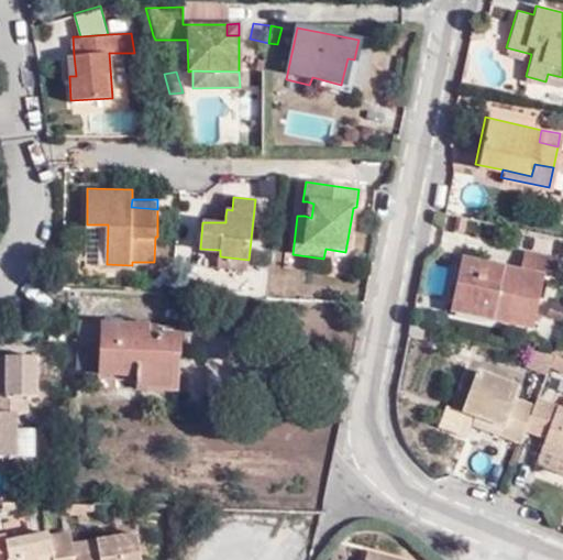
[(307,201),(305,216),(311,218),(313,204),(307,201)]
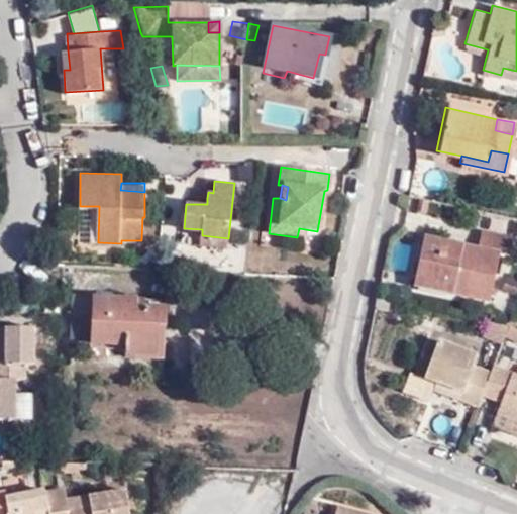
[(467,290),(464,297),(490,302),(500,255),(508,258),(513,238),(481,232),(477,248),(426,237),(417,276),(454,283),(453,286),(467,290)]
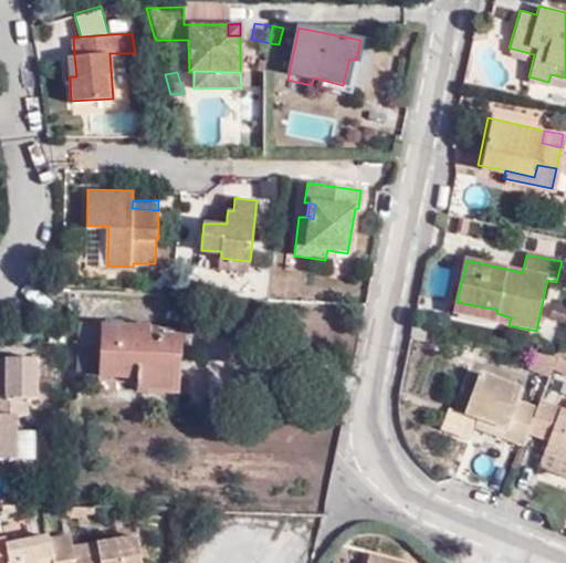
[(249,270),(250,261),(221,258),(219,269),(249,270)]
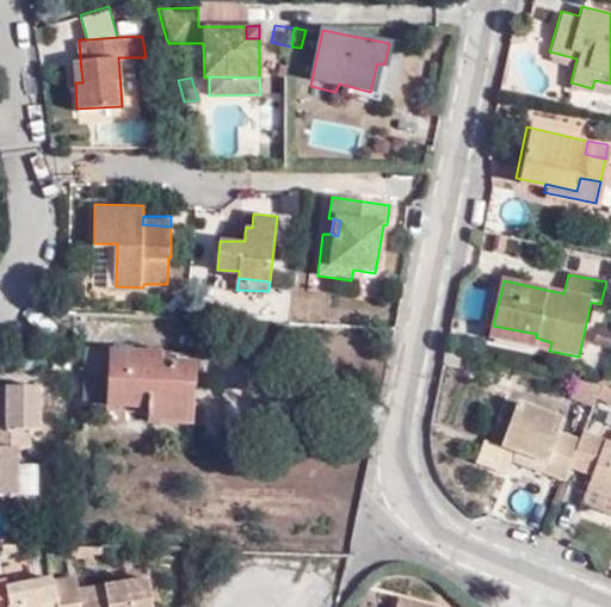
[(491,339),(549,351),(551,342),(536,338),(537,334),(493,326),(491,339)]
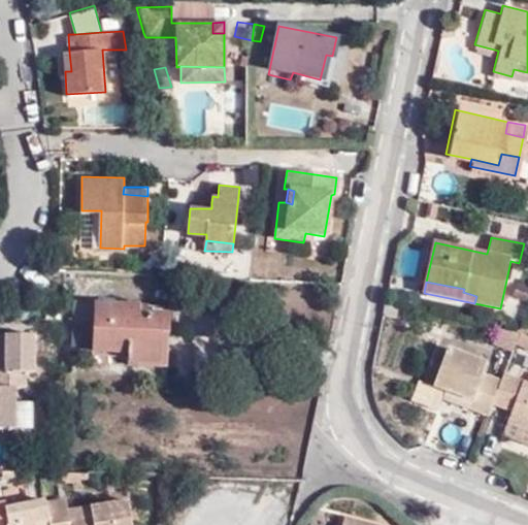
[(91,317),(92,300),(72,299),(72,316),(91,317)]
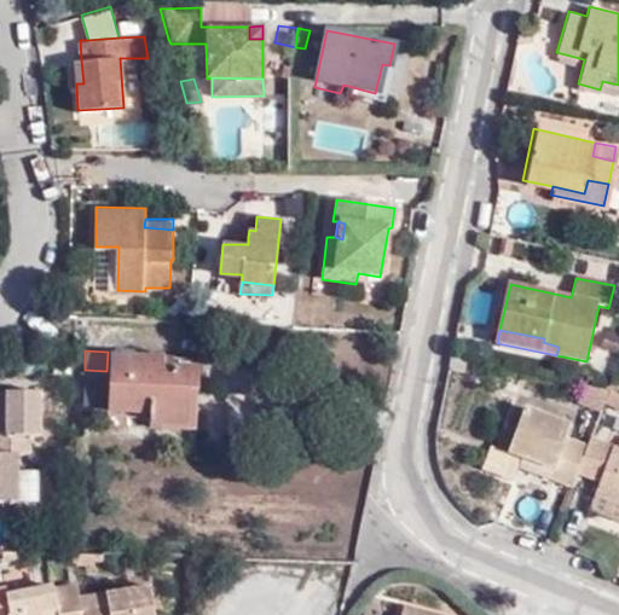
[(197,355),(108,352),(106,371),(85,370),(82,410),(148,411),(185,411),(186,388),(196,387),(197,355)]
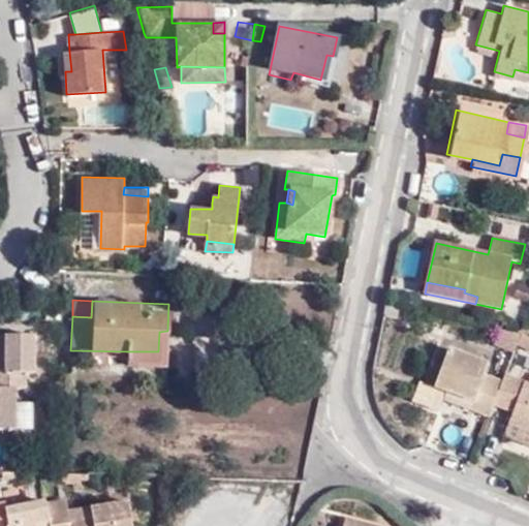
[(0,385),(17,387),(26,387),(26,371),(35,372),(36,334),(0,334),(0,385)]
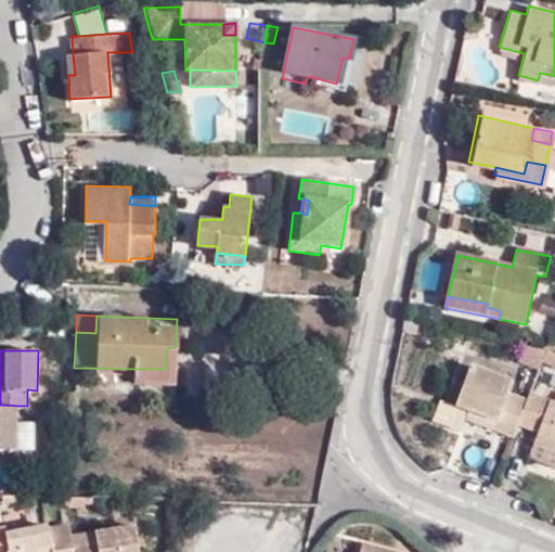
[(475,419),(514,433),(518,424),(528,398),(508,389),(513,379),(473,362),(457,401),(468,406),(478,409),(475,419)]
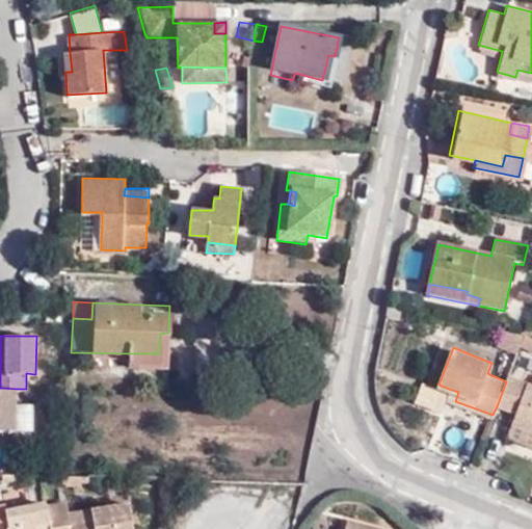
[(158,364),(159,353),(127,353),(126,363),(158,364)]
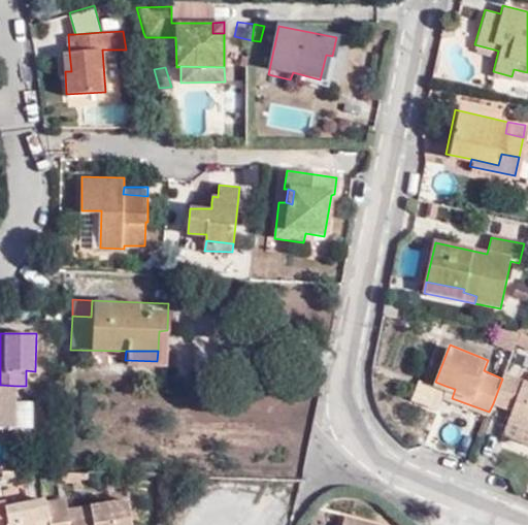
[(502,379),(493,403),(509,408),(505,419),(527,428),(527,383),(504,373),(502,379)]
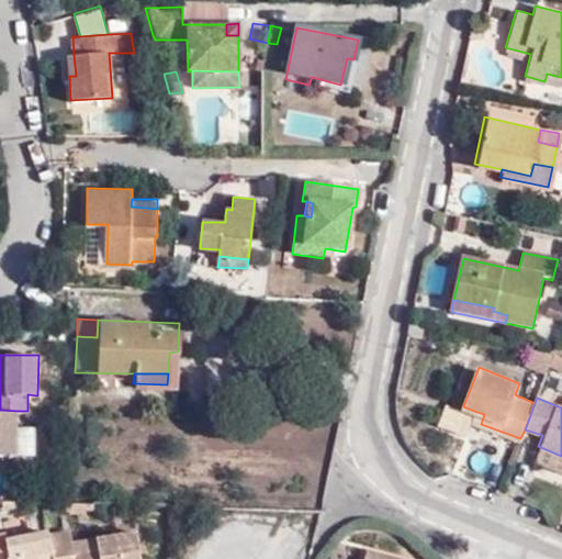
[(0,456),(15,457),(18,411),(0,410),(0,456)]
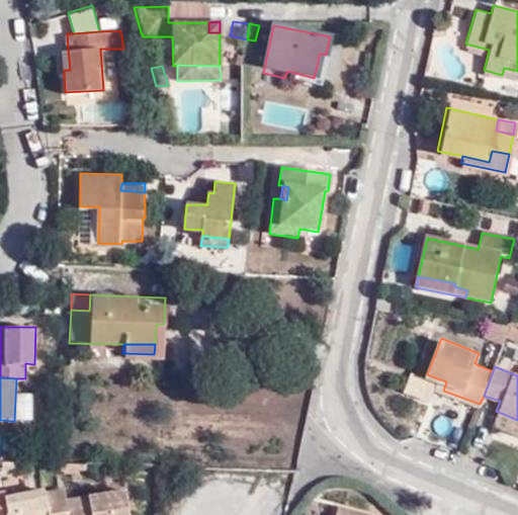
[(435,387),(443,391),(446,381),(437,378),(435,387)]
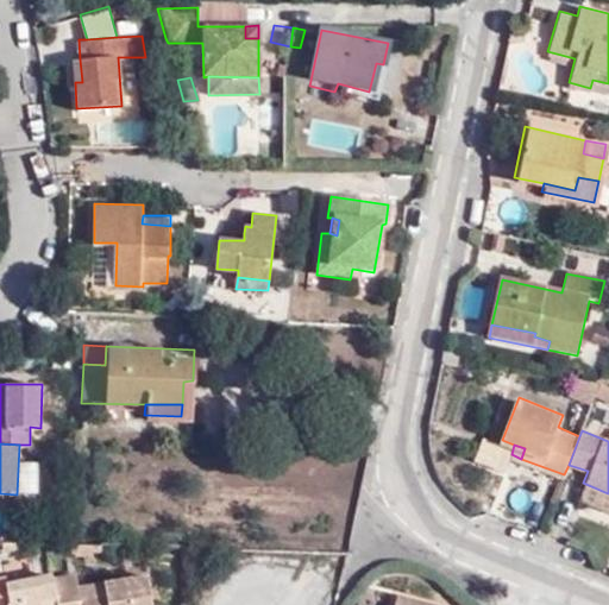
[(608,493),(583,483),(578,497),(608,510),(608,493)]
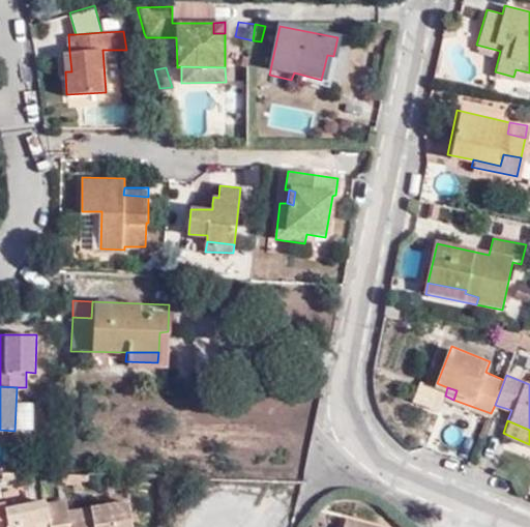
[(65,497),(43,500),(48,526),(134,526),(128,496),(90,503),(91,515),(70,519),(67,507),(65,497)]
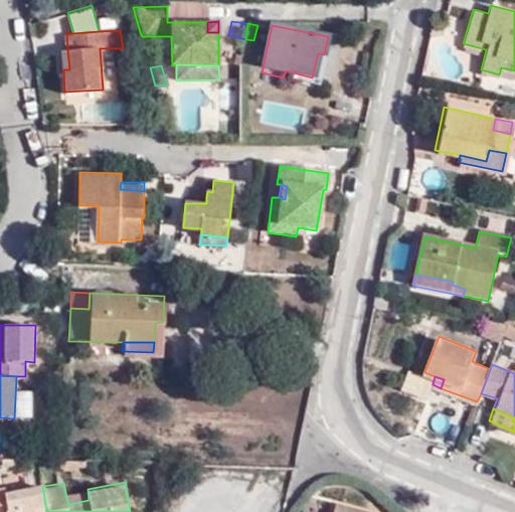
[(46,511),(42,486),(41,484),(7,490),(6,485),(0,486),(0,511),(46,511)]
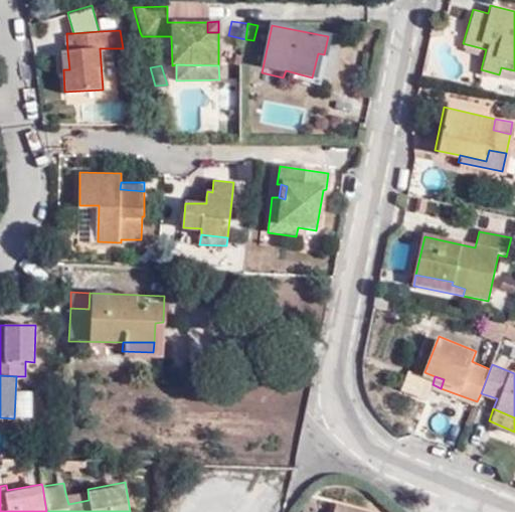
[(88,489),(65,493),(68,504),(89,500),(88,489)]
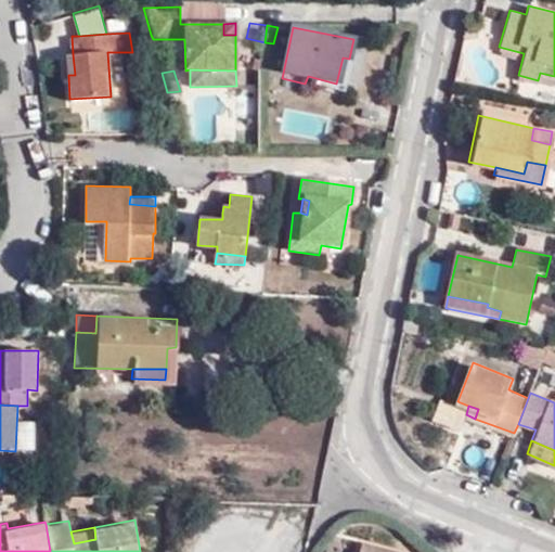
[(402,551),(363,540),(359,551),(402,551)]
